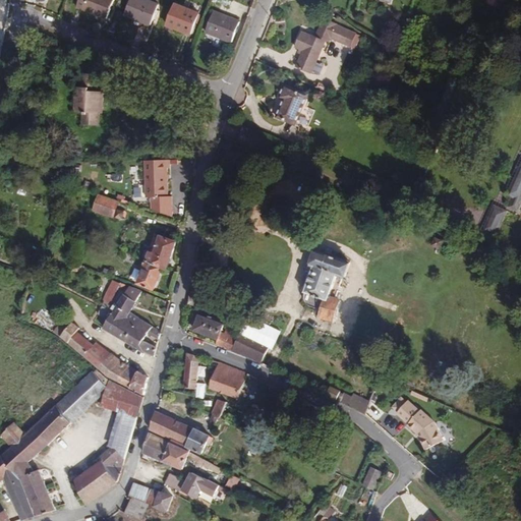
[(107,21),(116,1),(113,0),(80,0),(77,8),(107,21)]
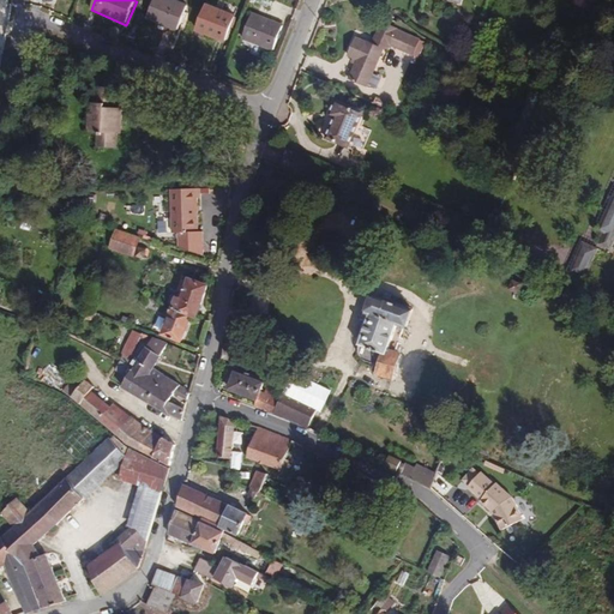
[(179,34),(188,10),(163,0),(155,0),(148,19),(179,34)]
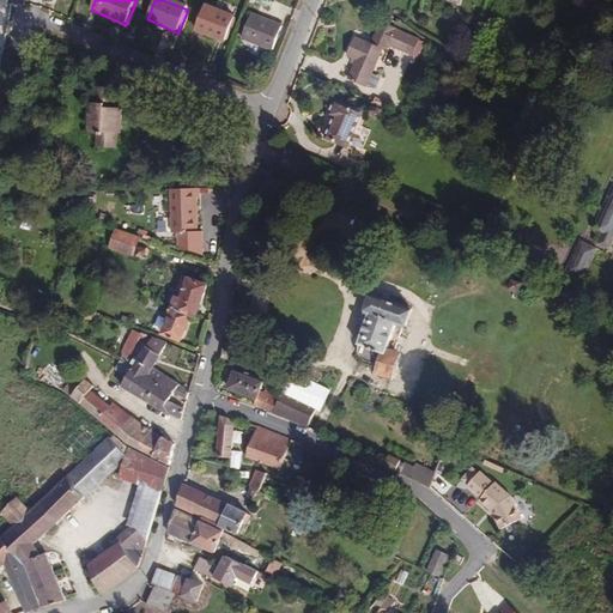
[(225,44),(236,19),(207,7),(196,32),(225,44)]
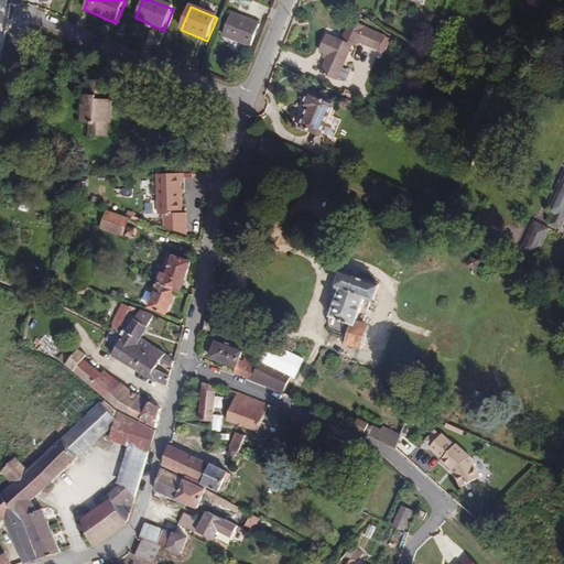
[(251,49),(259,29),(261,25),(234,13),(224,36),(251,49)]
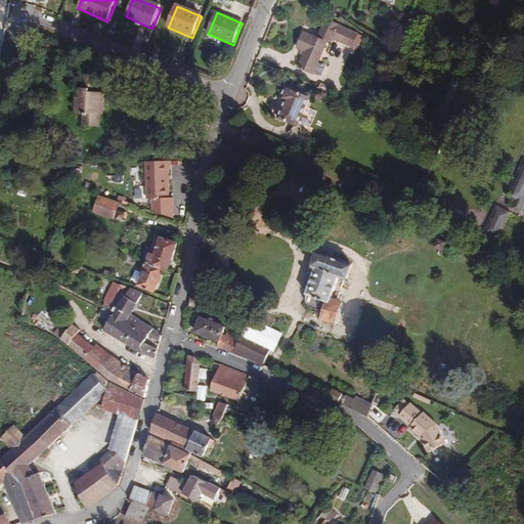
[(353,31),(338,25),(338,23),(325,17),(319,32),(330,36),(348,43),(353,31)]
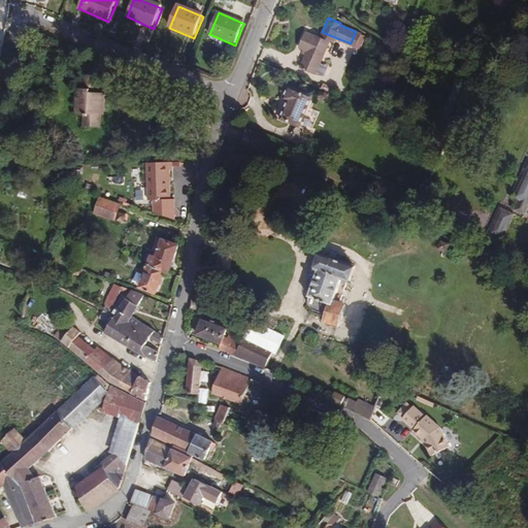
[(330,41),(332,36),(322,32),(320,37),(330,41)]
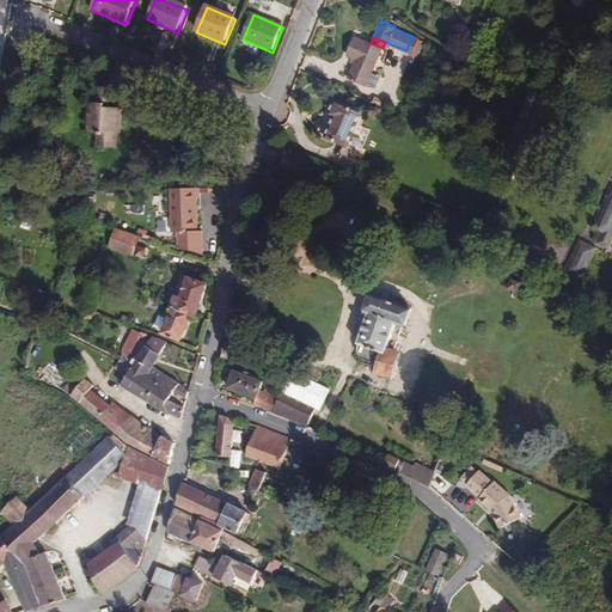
[(368,87),(384,48),(383,48),(371,43),(365,41),(363,43),(354,40),(348,56),(355,60),(348,80),(368,87)]
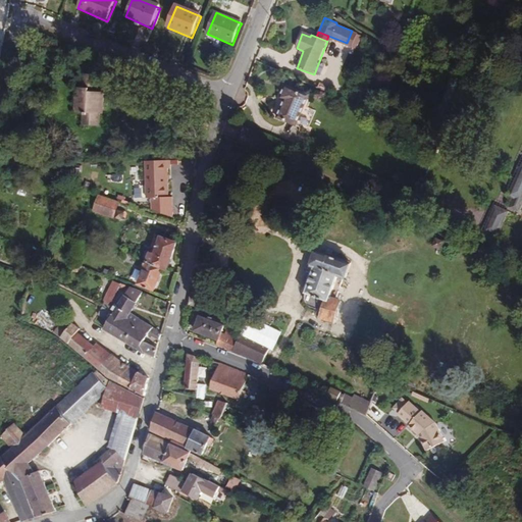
[(104,116),(105,95),(93,95),(93,89),(96,89),(96,76),(81,76),(81,86),(83,87),(83,90),(76,90),(75,116),(85,117),(85,128),(101,129),(101,116),(104,116)]
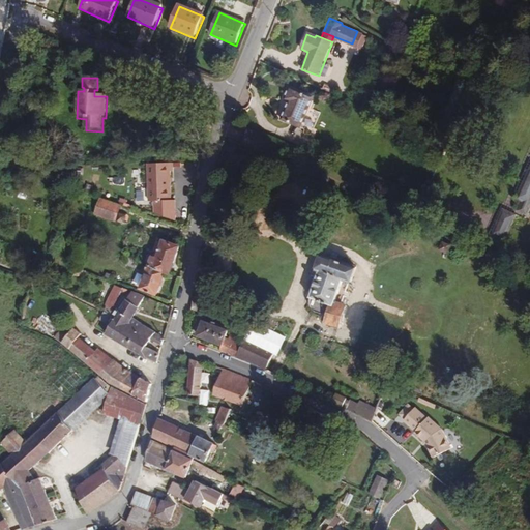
[(302,129),(315,98),(291,89),(286,101),(289,104),(282,121),(302,129)]
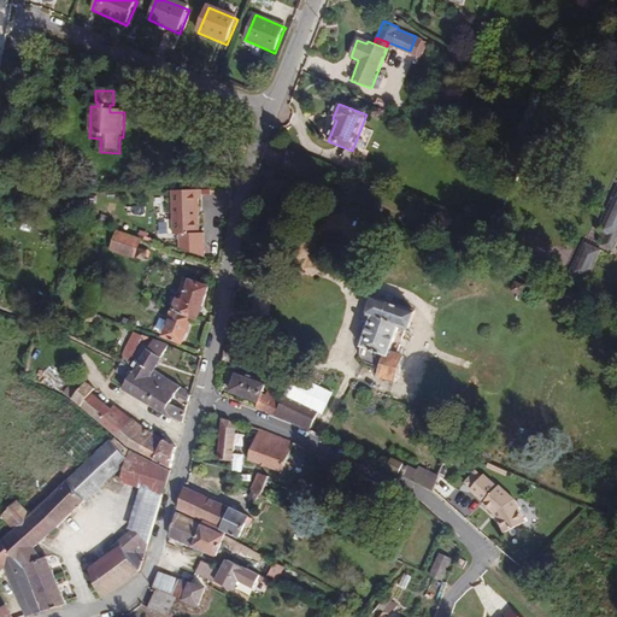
[(200,236),(198,203),(201,203),(201,192),(170,193),(172,238),(200,236)]
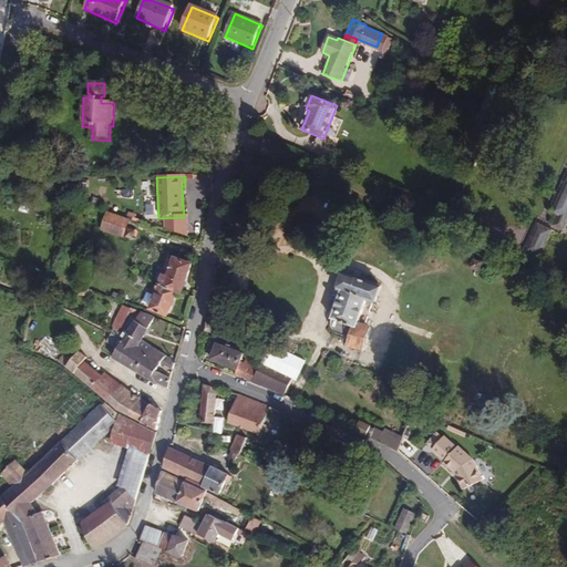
[(566,217),(566,193),(557,213),(566,217)]
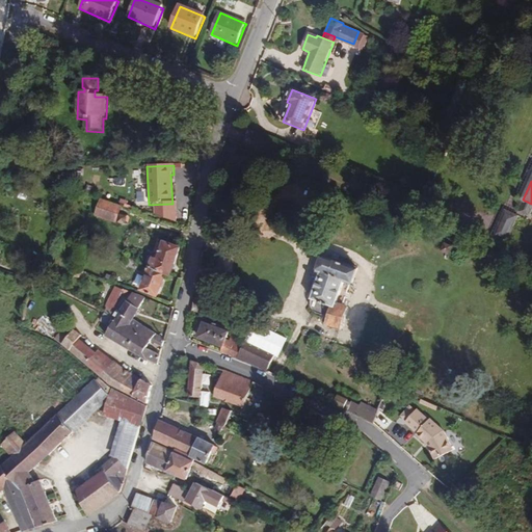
[(115,221),(121,206),(101,200),(96,215),(115,221)]
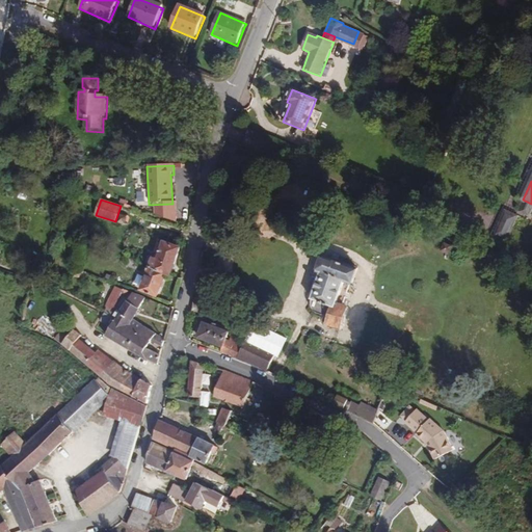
[(506,238),(517,215),(506,209),(494,233),(506,238)]
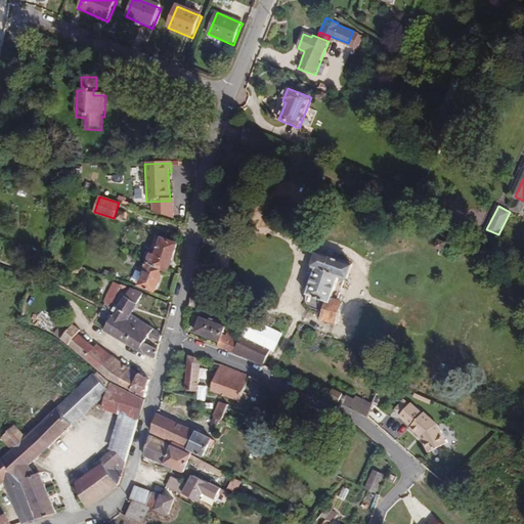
[(396,222),(399,217),(388,212),(385,217),(396,222)]
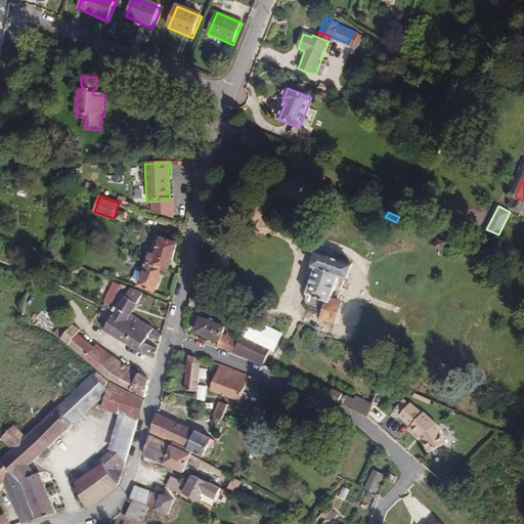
[(168,268),(177,243),(160,235),(155,249),(151,250),(150,251),(147,252),(145,259),(163,266),(168,268)]
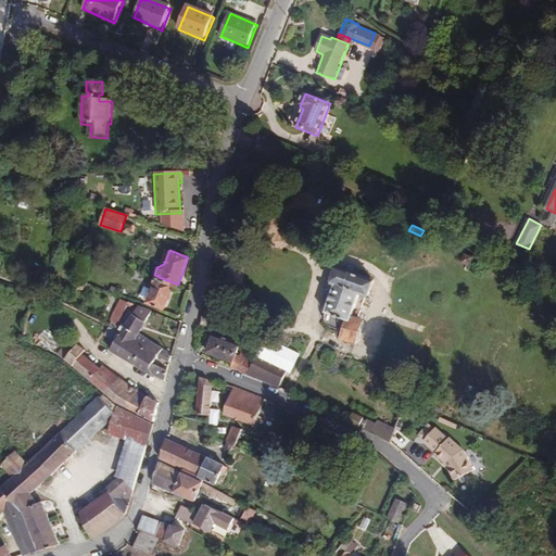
[(465,263),(469,254),(462,250),(457,260),(465,263)]
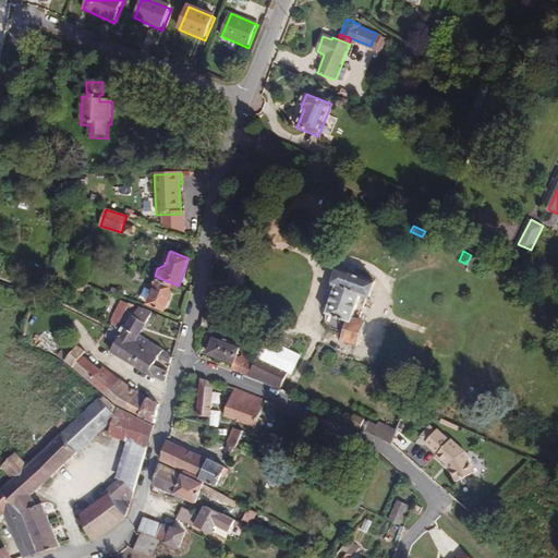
[(360,318),(370,289),(371,290),(376,273),(342,262),(337,276),(338,277),(325,307),(325,314),(329,320),(336,325),(340,326),(338,332),(341,334),(340,335),(356,339),(363,319),(360,318)]
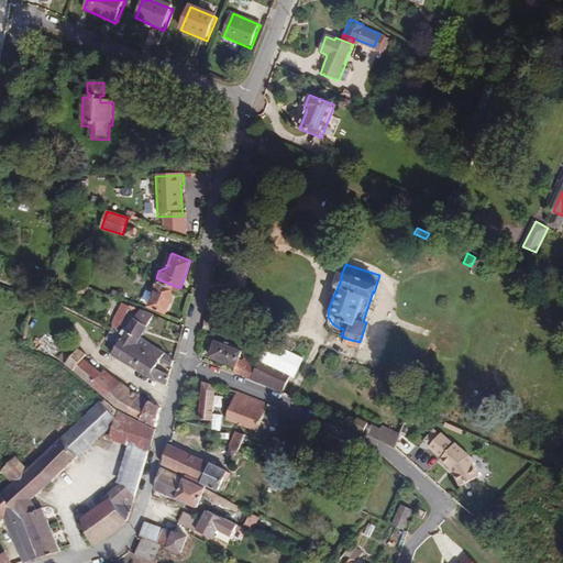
[(166,311),(175,286),(156,278),(146,274),(140,272),(135,269),(132,277),(145,283),(145,282),(154,285),(147,304),(166,311)]
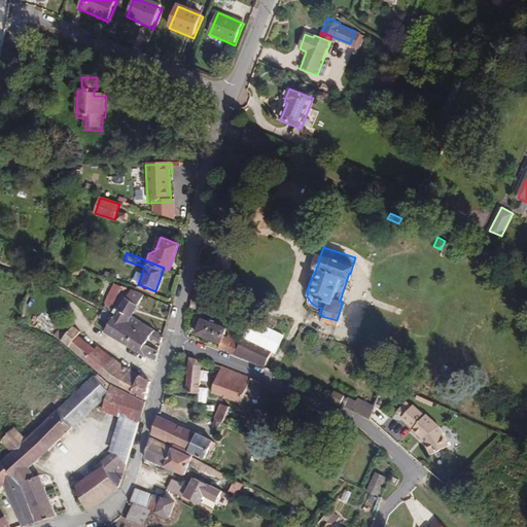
[(110,313),(124,286),(114,283),(106,302),(109,303),(106,310),(110,313)]
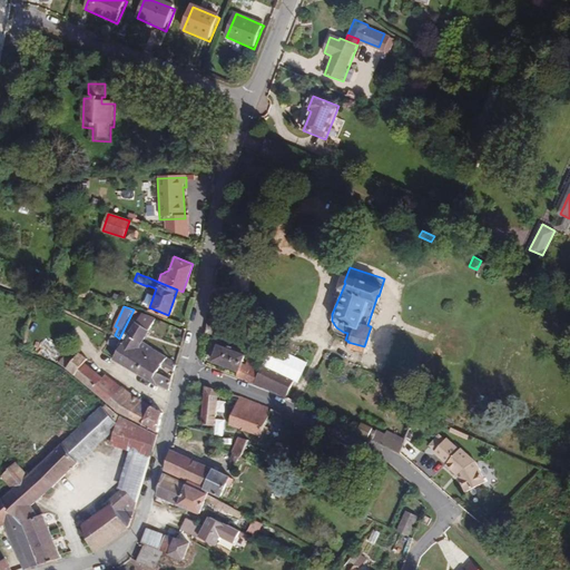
[(145,342),(160,321),(143,313),(125,341),(139,351),(145,342)]
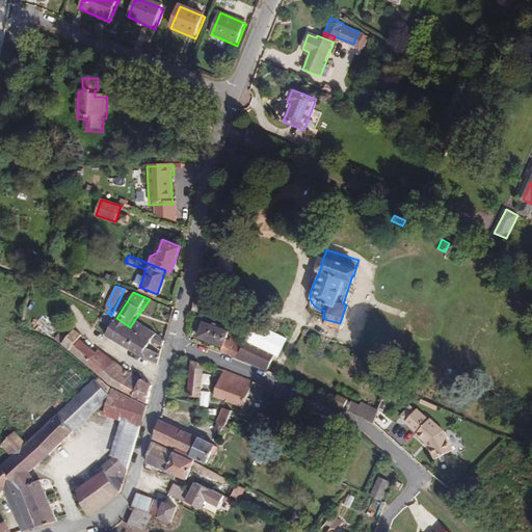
[(107,313),(104,311),(100,318),(106,322),(101,331),(106,335),(116,318),(111,316),(107,313)]
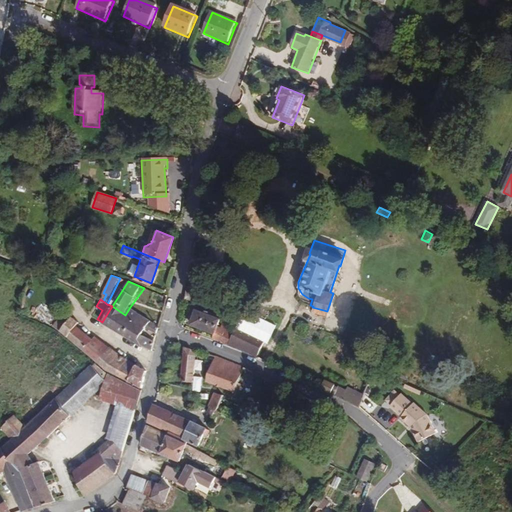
[(125,315),(112,306),(102,322),(115,330),(125,315)]
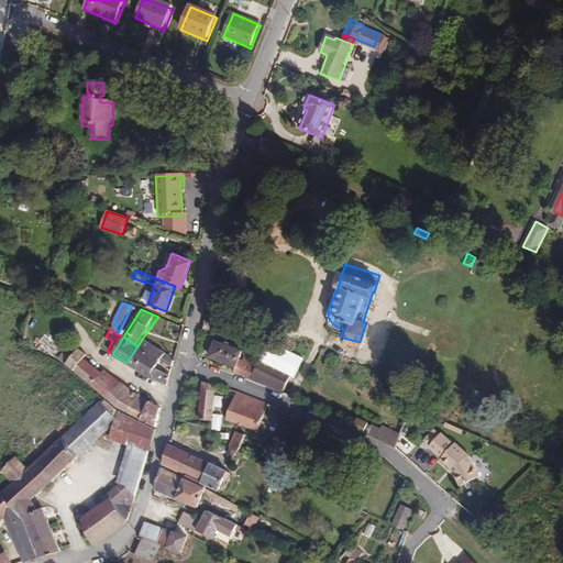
[(234,357),(240,344),(222,337),(220,341),(214,339),(209,353),(232,363),(234,357)]
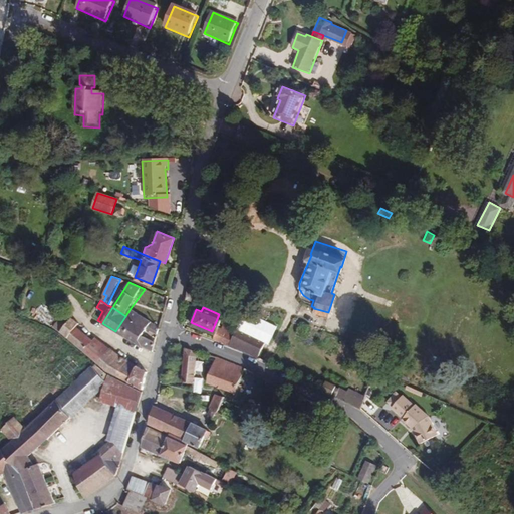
[(135,322),(141,314),(131,308),(125,316),(135,322)]
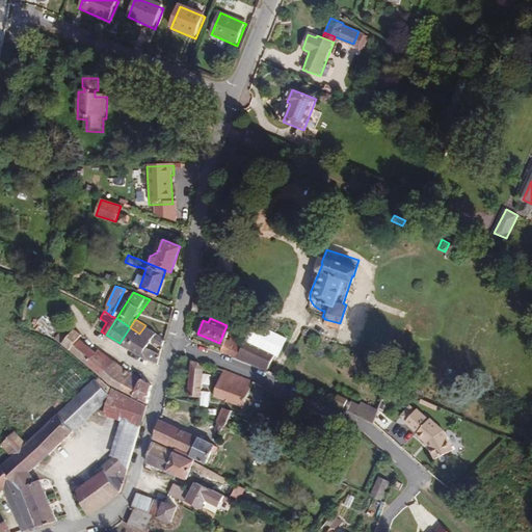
[(62,344),(73,329),(67,325),(56,339),(62,344)]
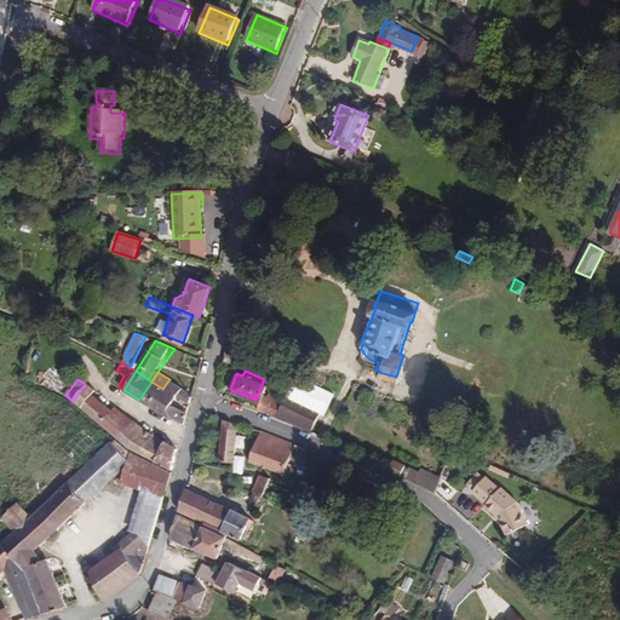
[(195,395),(170,379),(162,389),(158,397),(171,405),(172,403),(178,392),(194,401),(195,395)]
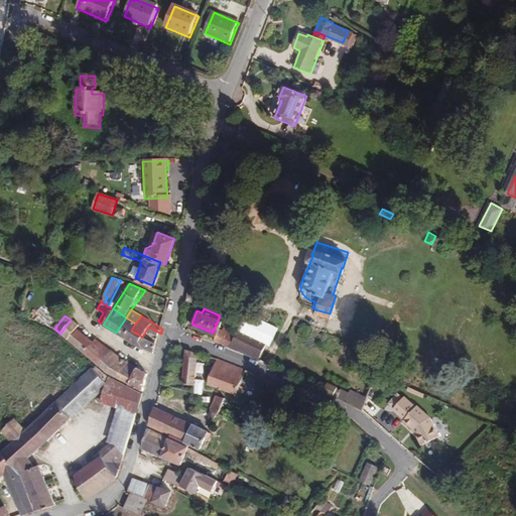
[(94,342),(78,330),(81,325),(72,317),(71,319),(60,334),(86,354),(94,342)]
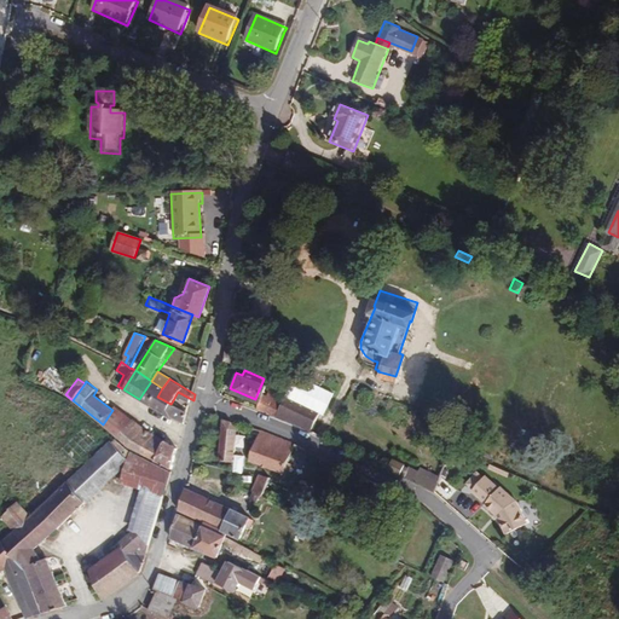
[(157,397),(162,388),(151,381),(139,399),(151,406),(157,397)]
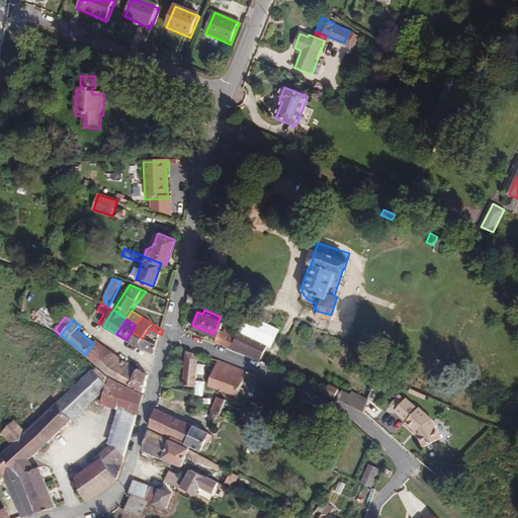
[(234,348),(239,338),(219,330),(214,341),(234,348)]
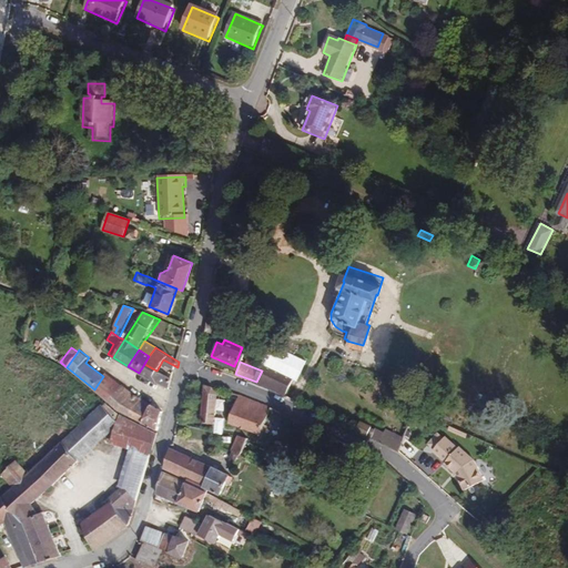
[(171,392),(174,378),(158,369),(156,371),(144,364),(139,373),(171,392)]
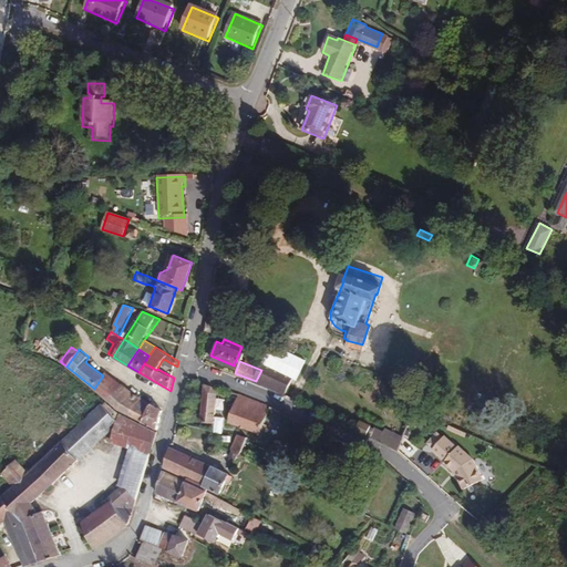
[(296,377),(264,364),(261,370),(256,381),(288,394),(296,377)]
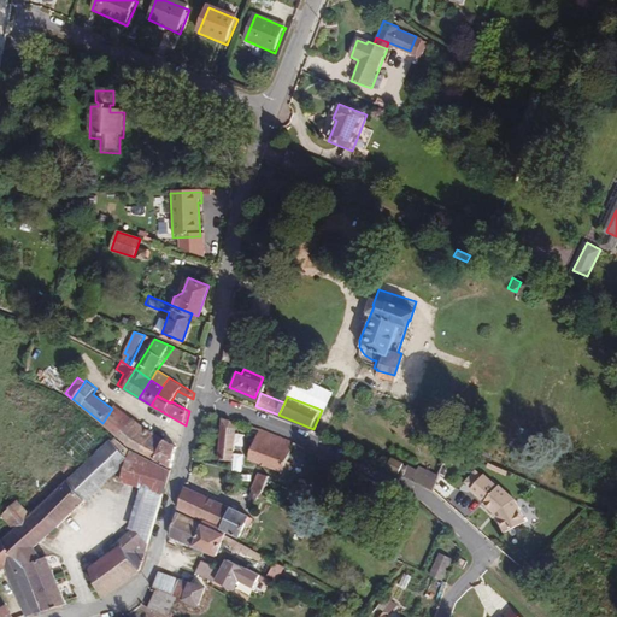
[(133,418),(115,406),(112,409),(103,423),(118,436),(133,418)]
